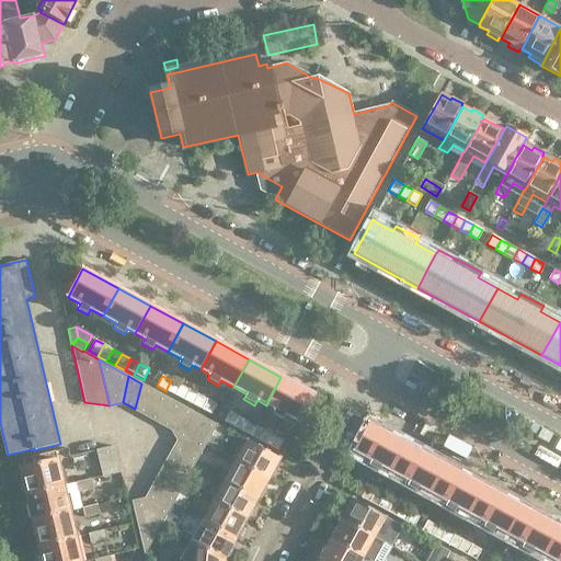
[(281,377),(266,405),(275,410),(272,414),(283,421),(285,415),(299,423),(315,395),(281,377)]
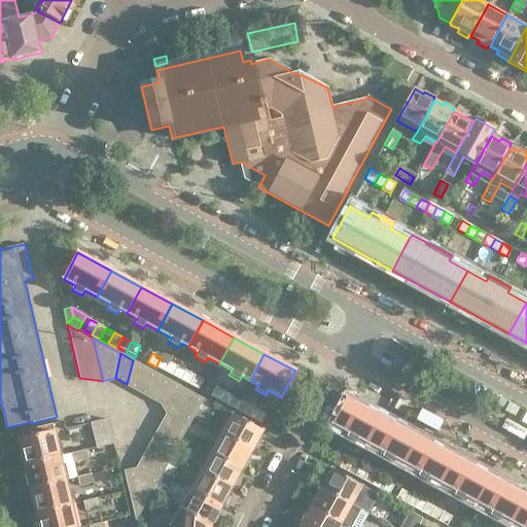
[(169,361),(161,357),(155,367),(164,372),(169,361)]
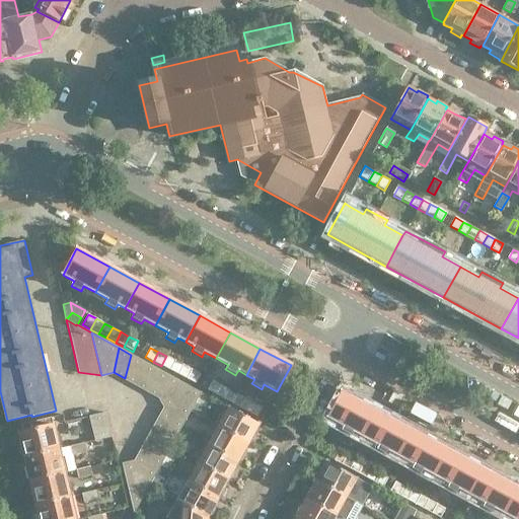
[(144,362),(131,355),(125,378),(136,384),(144,362)]
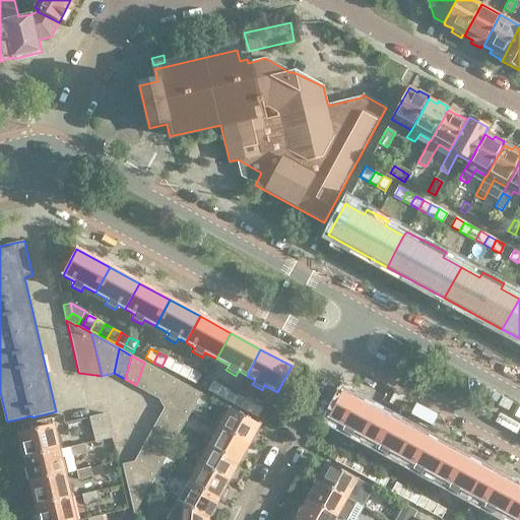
[(170,371),(176,361),(167,356),(161,367),(170,371)]
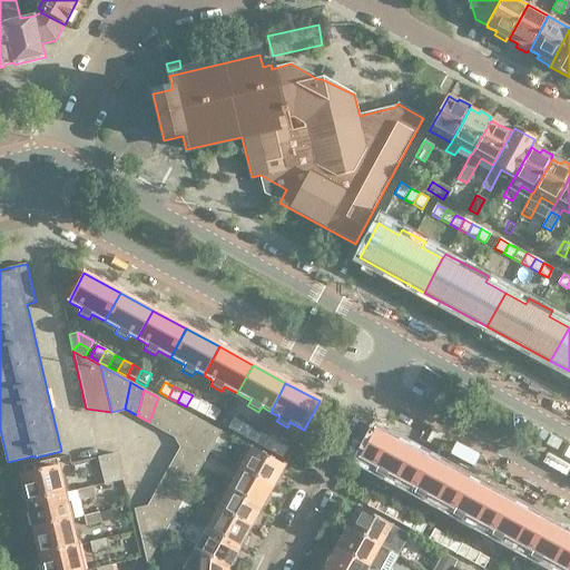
[(196,412),(202,401),(193,395),(186,406),(196,412)]
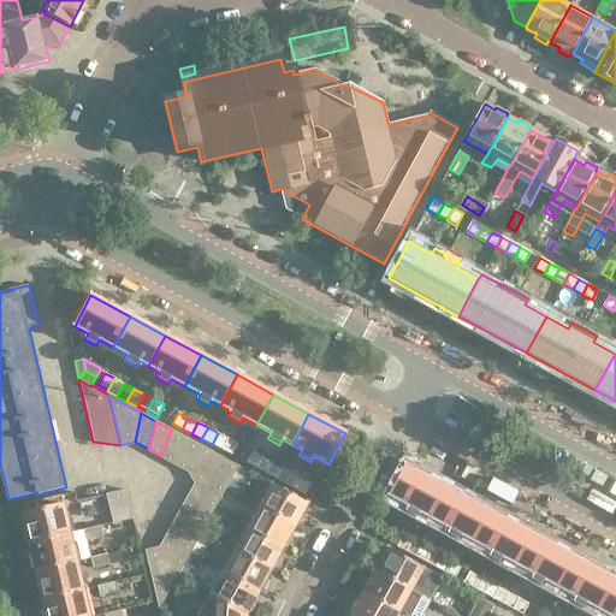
[(187,438),(171,430),(161,456),(175,463),(187,438)]
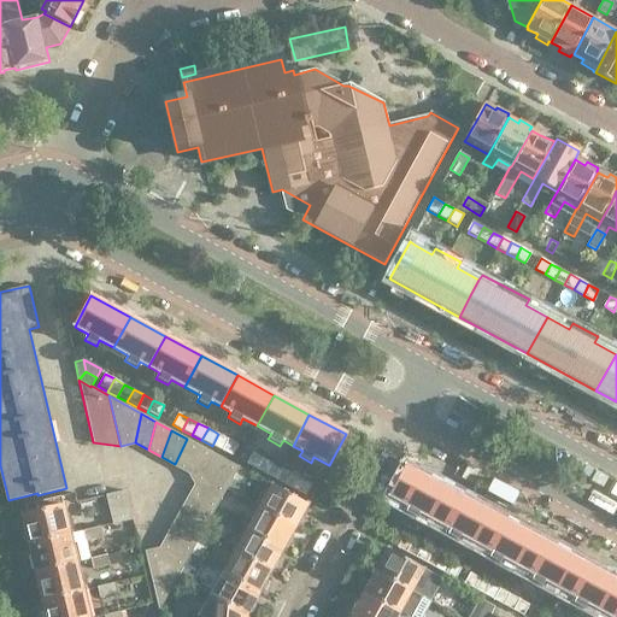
[(222,451),(228,439),(218,434),(212,446),(222,451)]
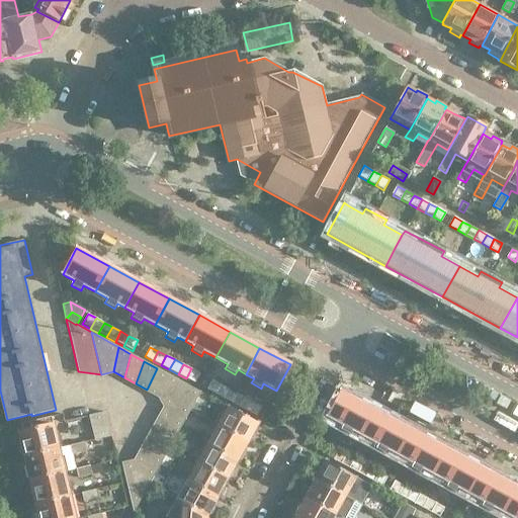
[(147,390),(158,396),(170,375),(157,368),(147,390)]
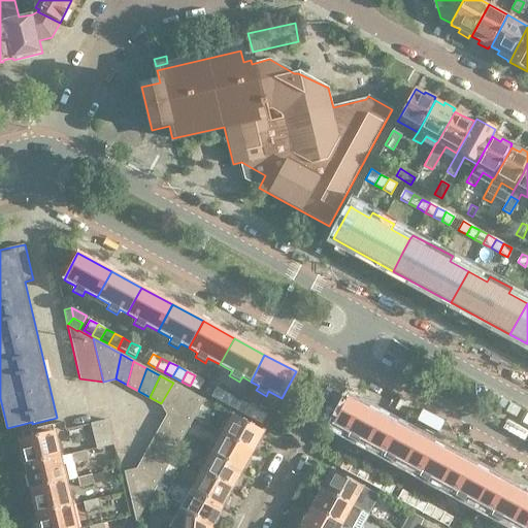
[(203,380),(195,375),(190,386),(198,390),(203,380)]
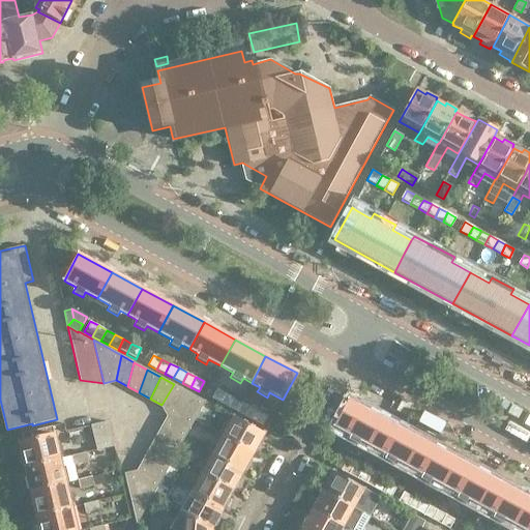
[(168,416),(190,429),(195,419),(199,412),(205,401),(174,384),(162,405),(163,406),(168,416)]
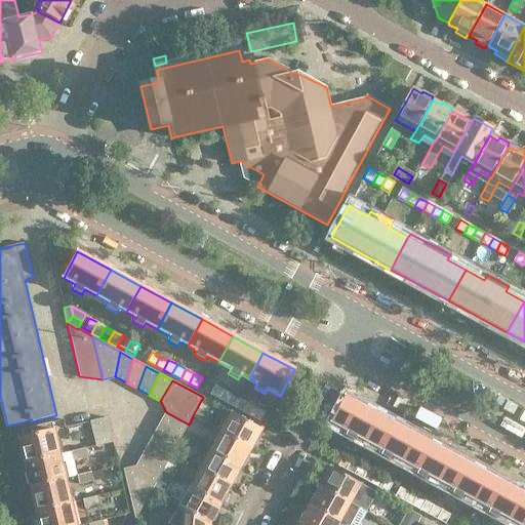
[(223,389),(214,385),(209,395),(217,399),(223,389)]
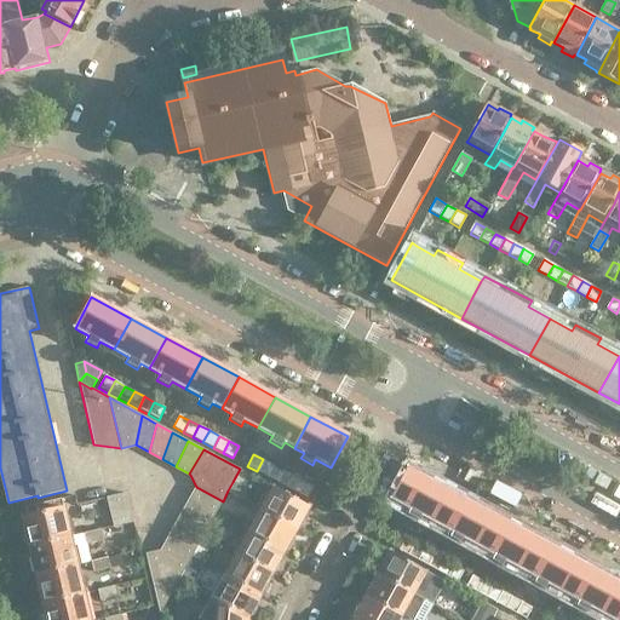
[(273,465),(263,459),(257,471),(267,477),(273,465)]
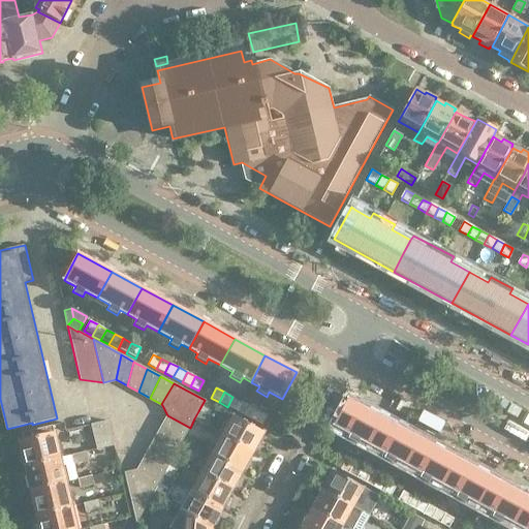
[(236,411),(241,401),(232,397),(227,407),(236,411)]
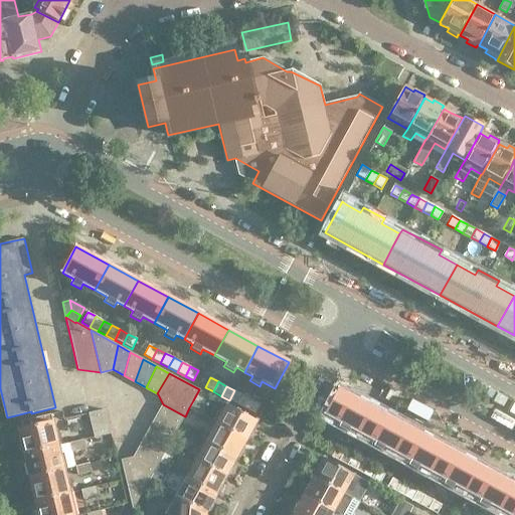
[(371,406),(337,388),(324,413),(340,422),(338,427),(347,434),(349,428),(357,433),(371,406)]
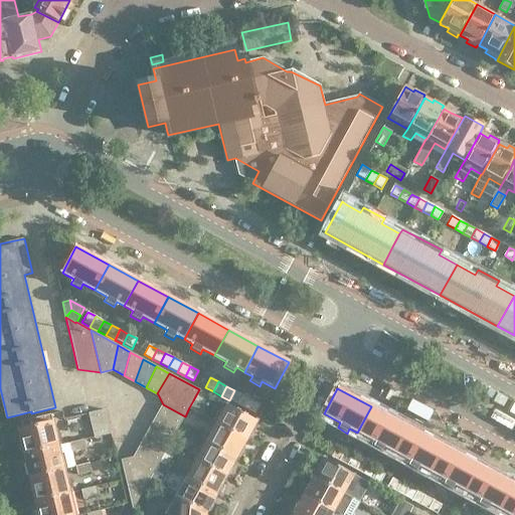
[(237,405),(243,395),(234,390),(229,400),(237,405)]
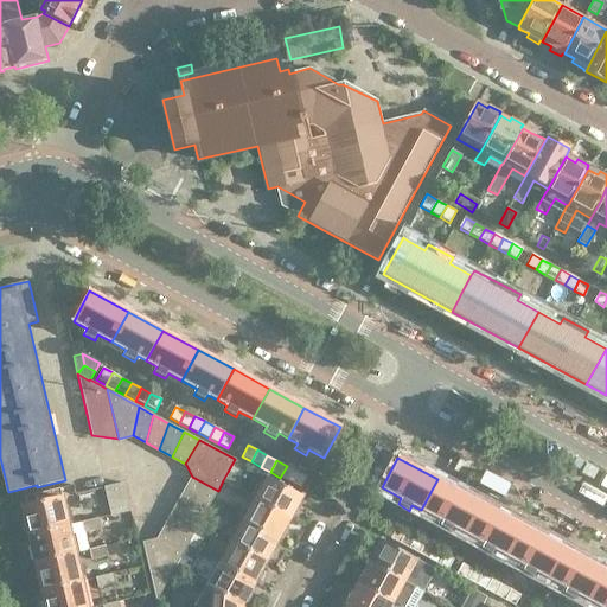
[(289,483),(296,471),(287,466),(280,478),(289,483)]
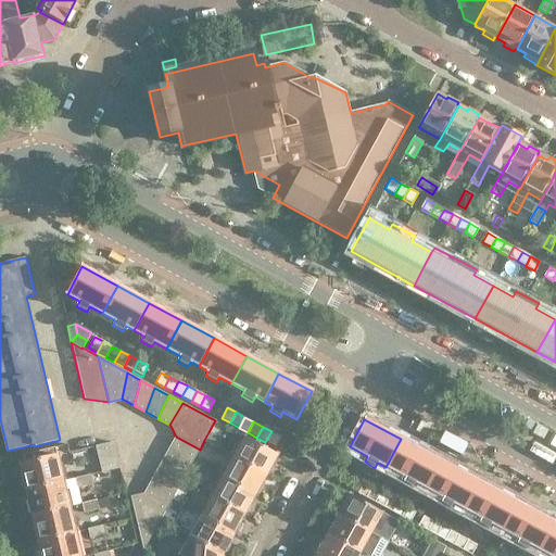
[(280,437),(272,431),(265,442),(275,447),(280,437)]
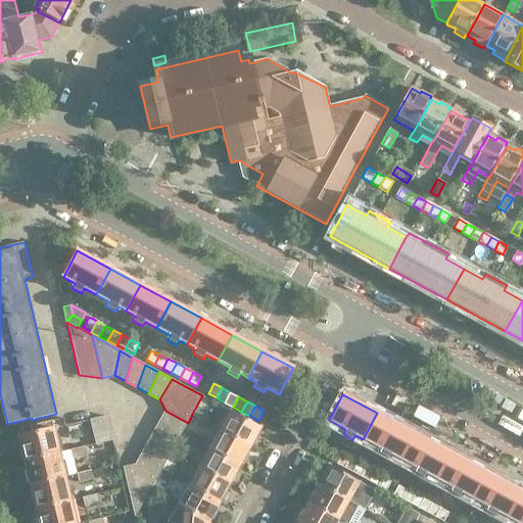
[(207,413),(196,407),(192,414),(203,420),(207,413)]
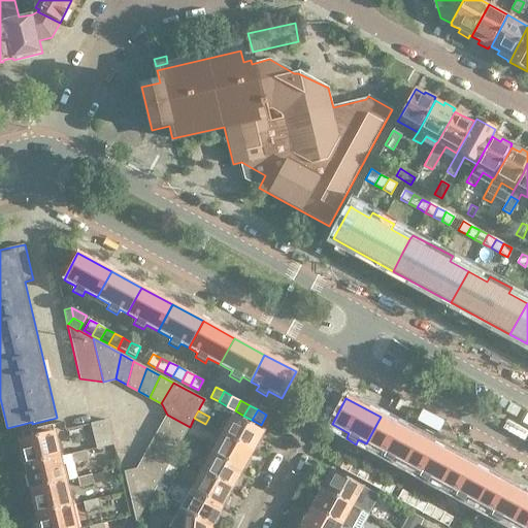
[(274,413),(270,420),(278,425),(283,417),(274,413)]
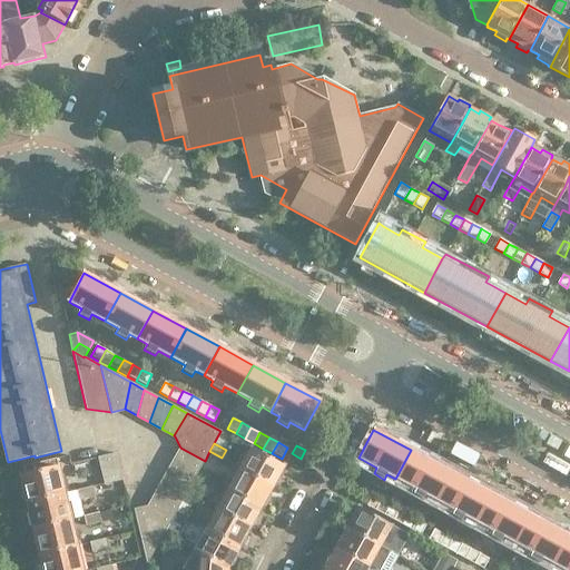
[(180,448),(174,460),(197,473),(205,461),(180,448)]
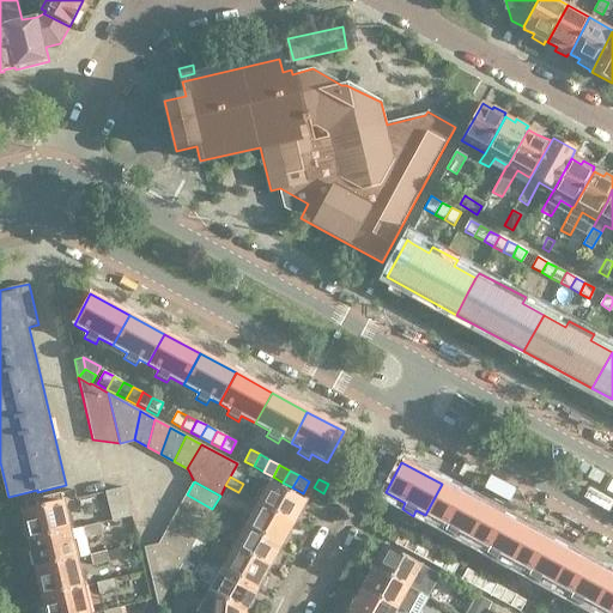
[(266,485),(256,503),(295,522),(297,522),(301,515),(298,513),(304,502),(269,481),(267,486),(266,485)]
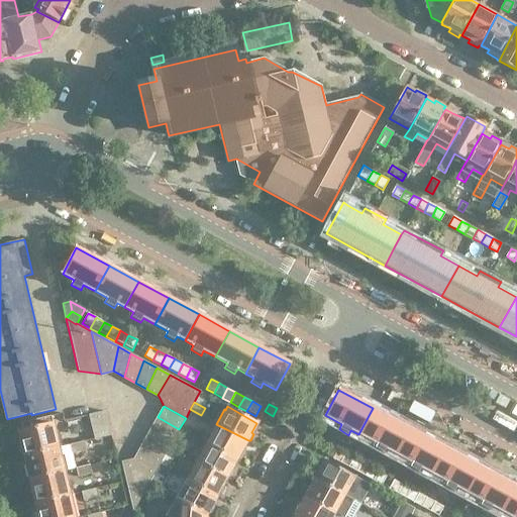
[(407,427),(373,408),(358,434),(377,444),(375,449),(384,454),(386,449),(393,453),(407,427)]
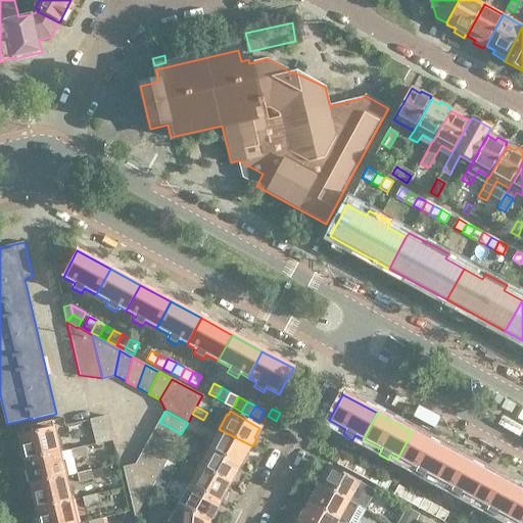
[(112,439),(106,416),(90,419),(95,443),(112,439)]
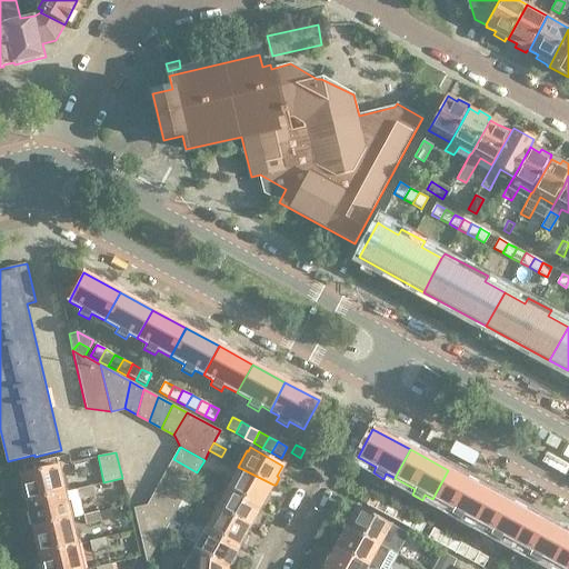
[(167,470),(189,487),(197,472),(173,459),(167,470)]
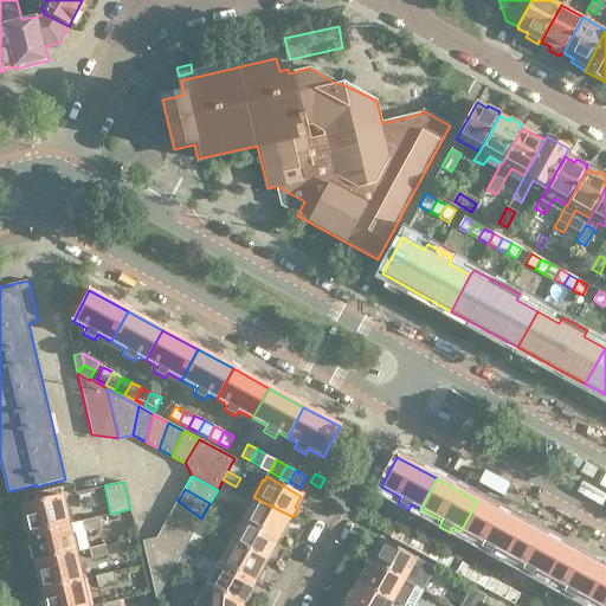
[(63,495),(24,504),(31,533),(70,523),(65,501),(64,501),(63,495)]
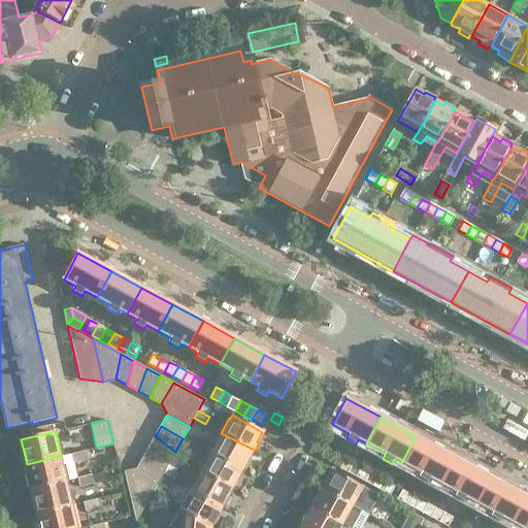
[(221,433),(210,452),(242,469),(242,468),(245,468),(249,463),(248,460),(253,451),(254,450),(221,433)]
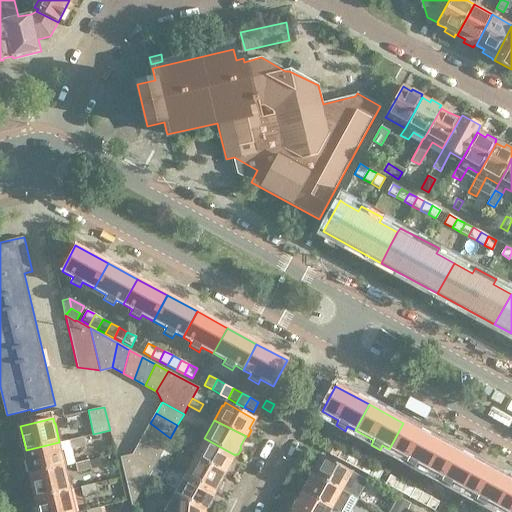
[(150,423),(144,434),(144,435),(163,451),(164,448),(168,442),(170,438),(150,424),(150,423)]
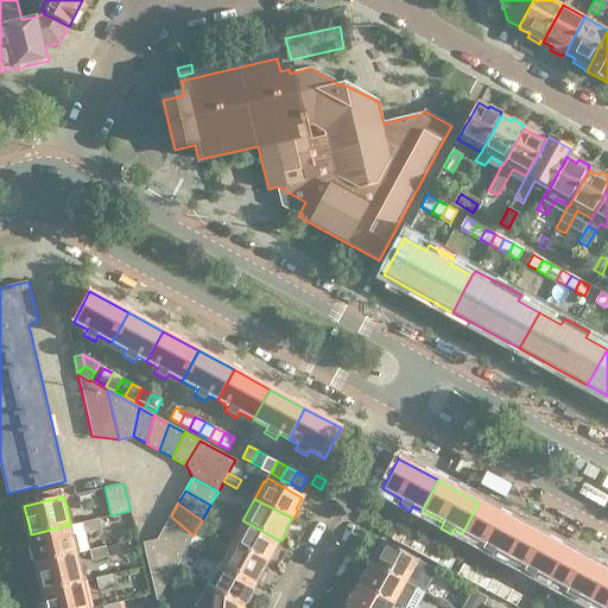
[(479,502),(462,533),(485,545),(482,550),(493,556),(495,551),(505,556),(521,525),(479,502)]
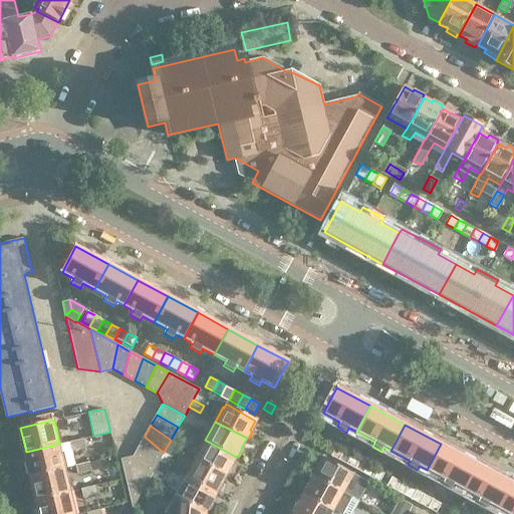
[(139,447),(157,466),(159,462),(164,453),(145,437),(145,436),(139,447)]
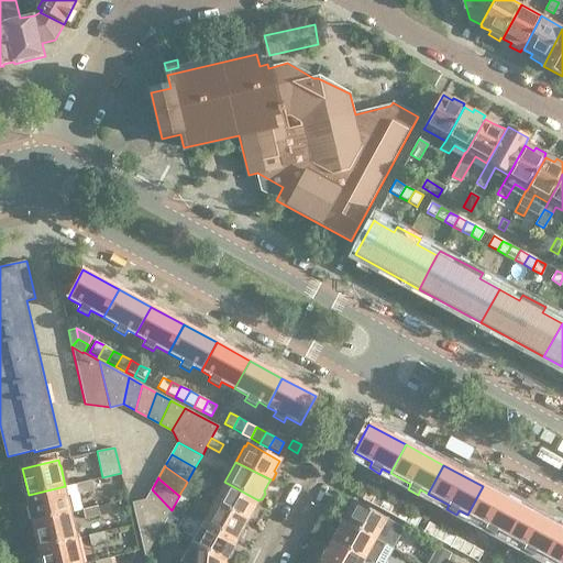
[(89,481),(74,484),(76,494),(91,490),(89,481)]
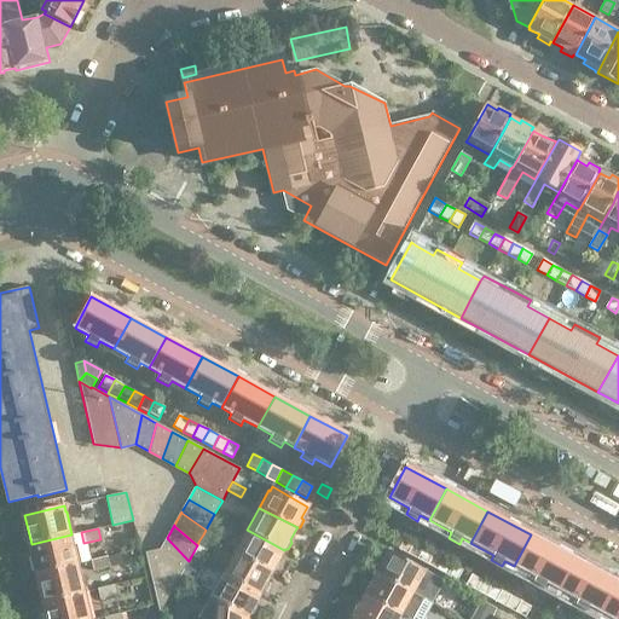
[(247,530),(235,551),(272,572),(276,572),(279,565),(278,561),(284,550),(247,530)]
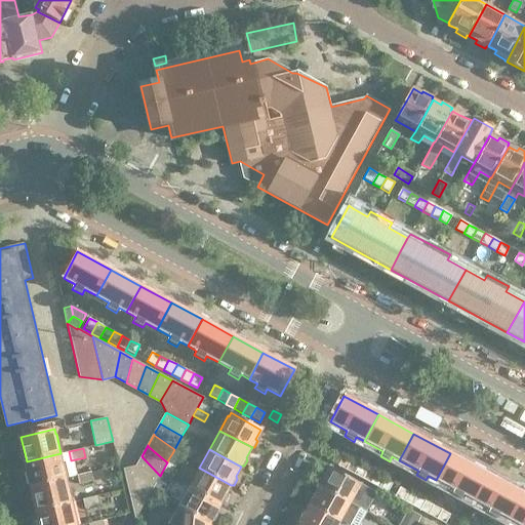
[(61,453),(27,461),(32,486),(67,478),(61,453)]
